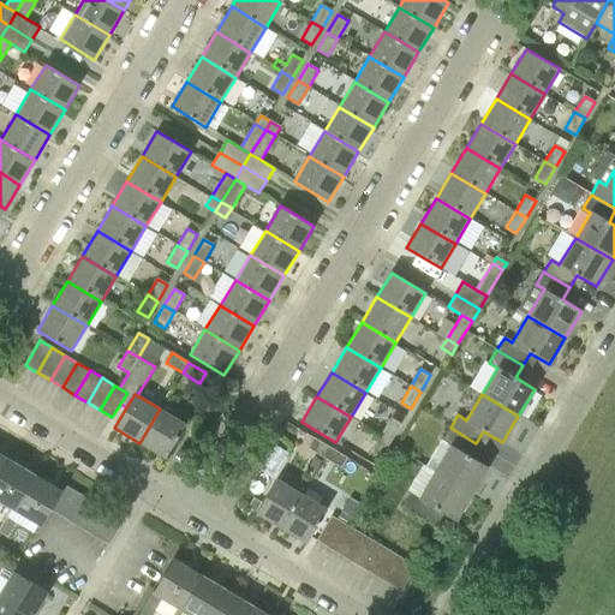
[(160,408),(139,443),(166,458),(186,424),(160,408)]
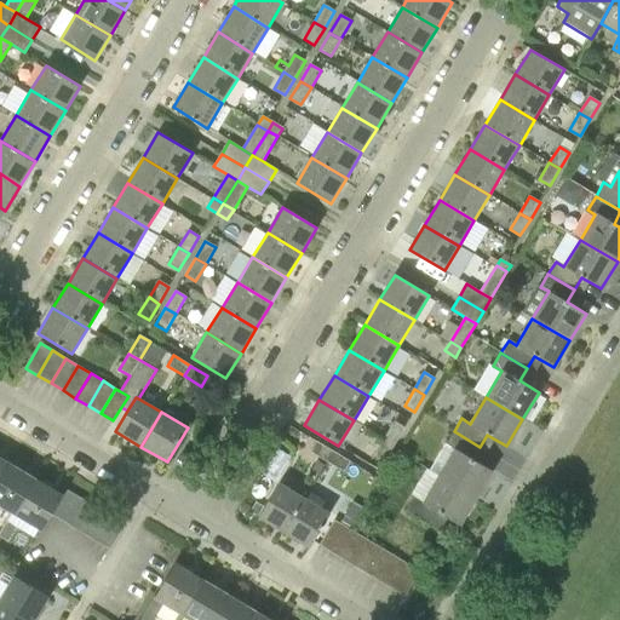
[(384,440),(394,446),(405,428),(394,422),(384,440)]
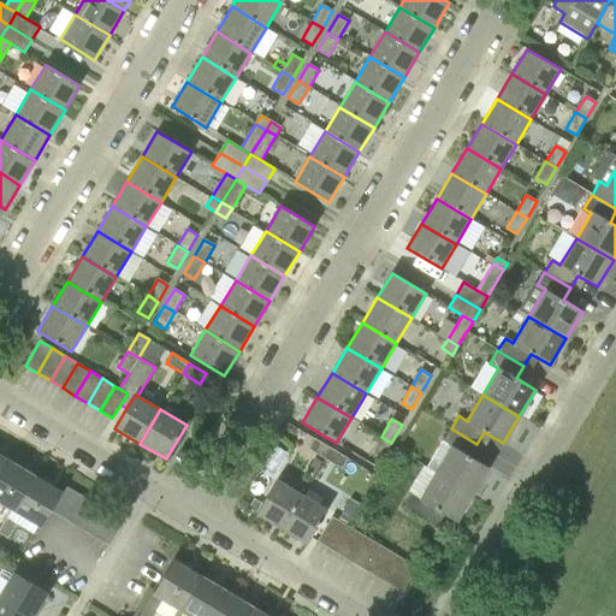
[(489,468),(477,461),(484,448),(477,444),(451,428),(443,440),(451,445),(436,472),(473,495),(489,468)]
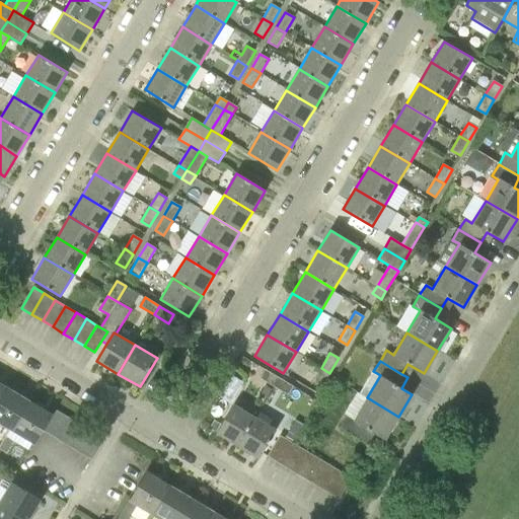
[(312,382),(321,387),(329,373),(321,368),(312,382)]
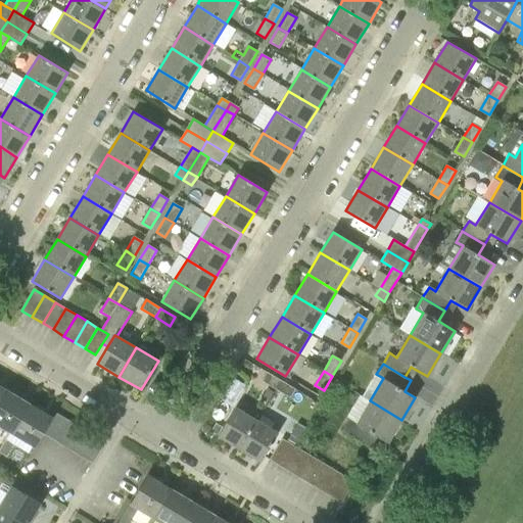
[(262,381),(276,389),(281,381),(267,372),(262,381)]
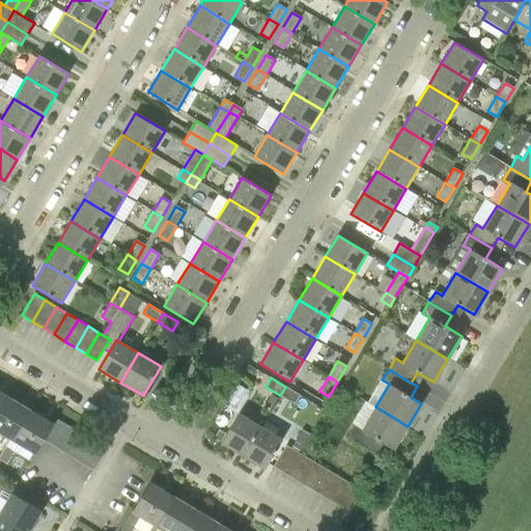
[(280,395),(295,403),(300,395),(285,387),(280,395)]
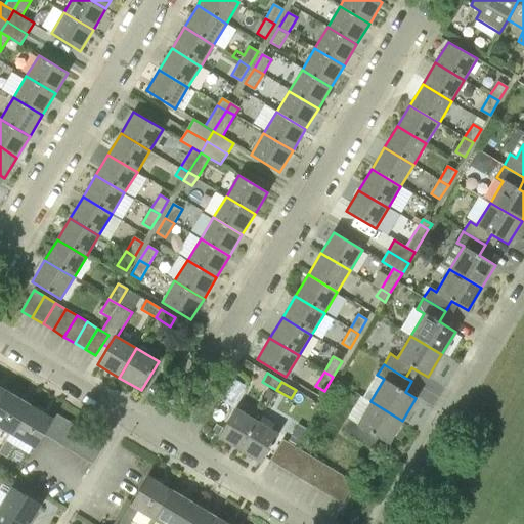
[(6,391),(0,400),(0,428),(10,434),(28,404),(6,391)]
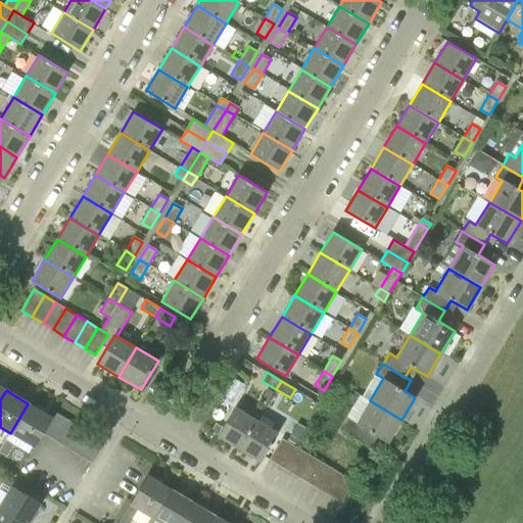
[(349,419),(342,430),(371,446),(377,436),(387,442),(401,420),(370,400),(355,423),(349,419)]
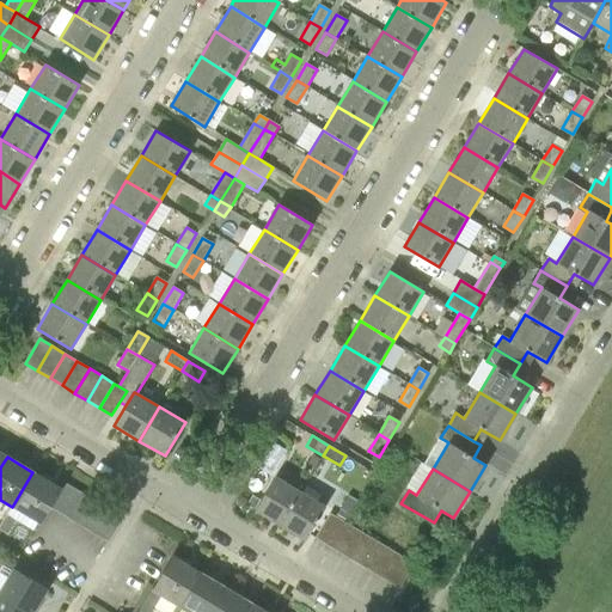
[(32,472),(12,507),(41,525),(50,507),(67,518),(81,494),(65,483),(61,489),(32,472)]
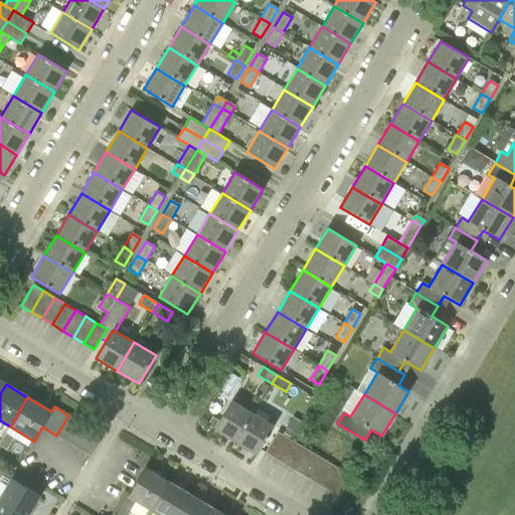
[(214,430),(235,442),(252,413),(231,400),(214,430)]
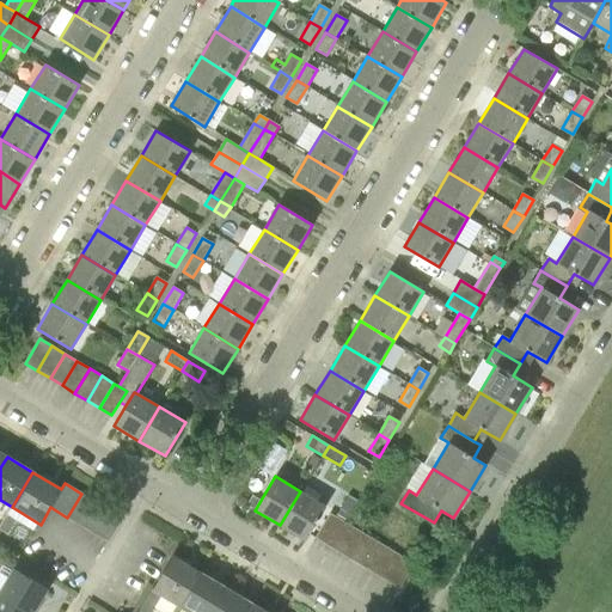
[(280,525),(305,540),(325,507),(300,491),(280,525)]
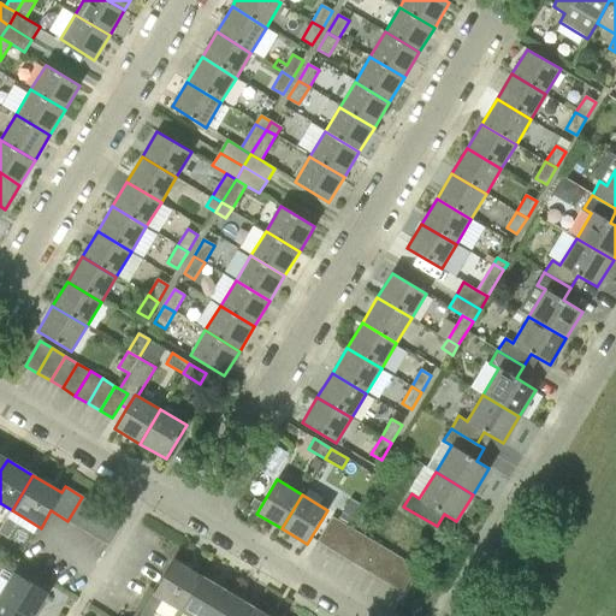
[(67,521),(82,529),(96,505),(82,497),(67,521)]
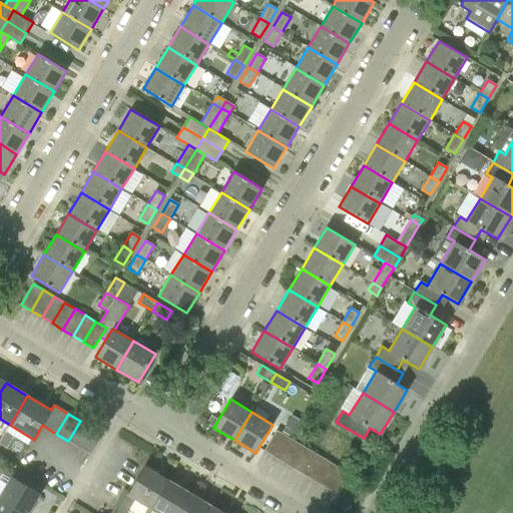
[(68,441),(80,448),(92,428),(80,421),(68,441)]
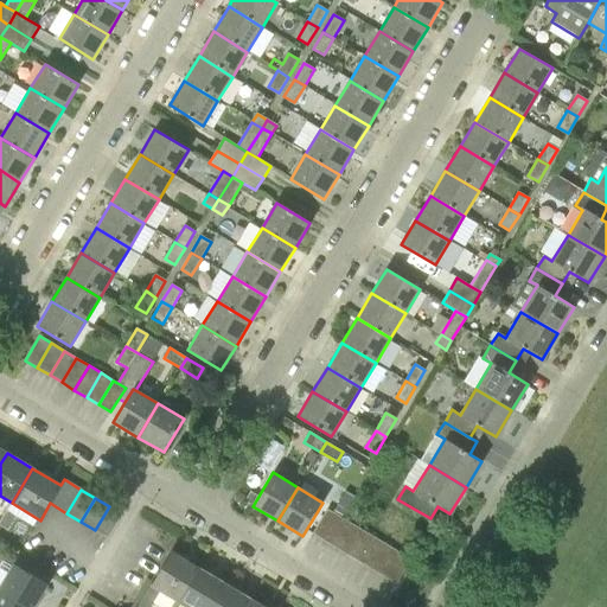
[(95,530),(107,537),(121,513),(109,506),(95,530)]
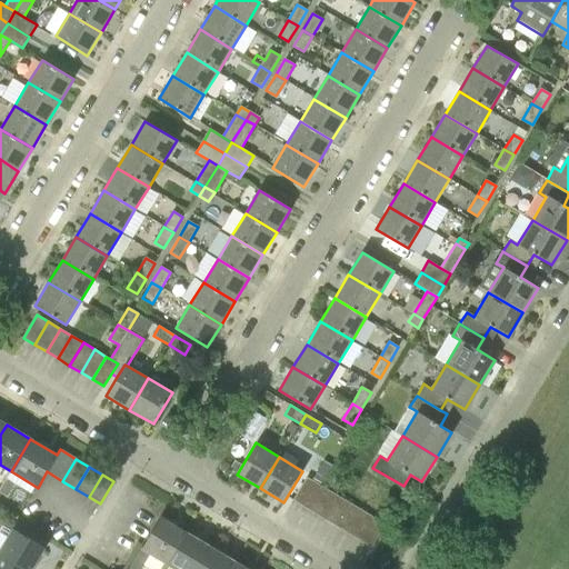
[(293,500),(305,507),(318,485),(307,477),(293,500)]
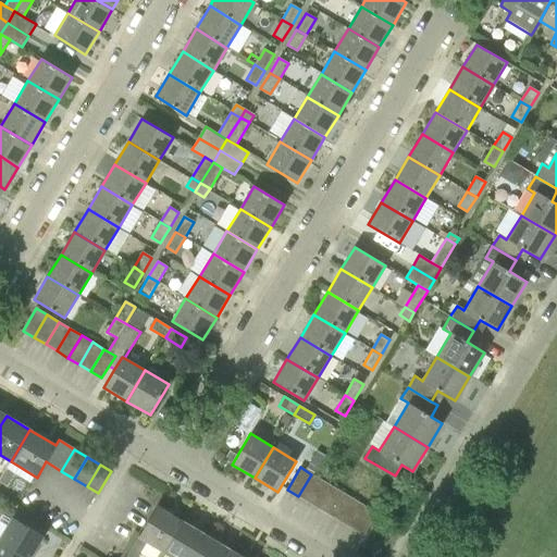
[(14,474),(5,469),(0,479),(0,481),(8,486),(14,474)]
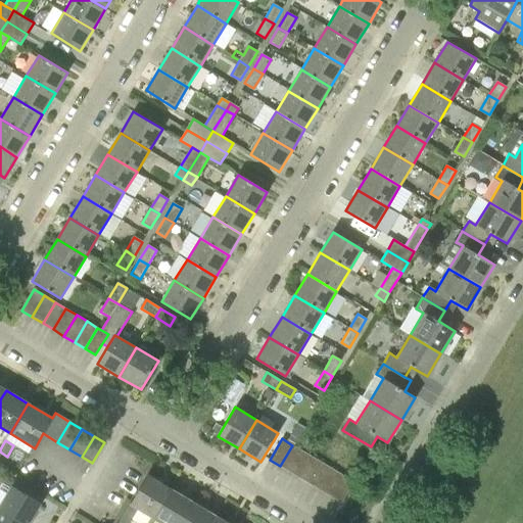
[(280,466),(290,472),(303,452),(292,445),(280,466)]
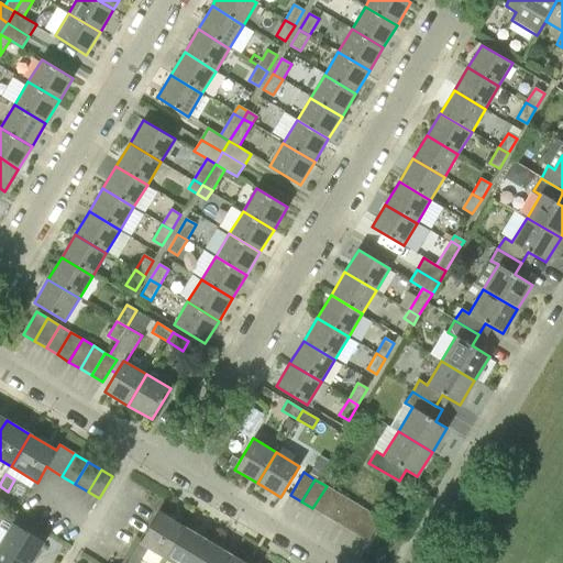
[(312,508),(324,516),(338,493),(327,486),(312,508)]
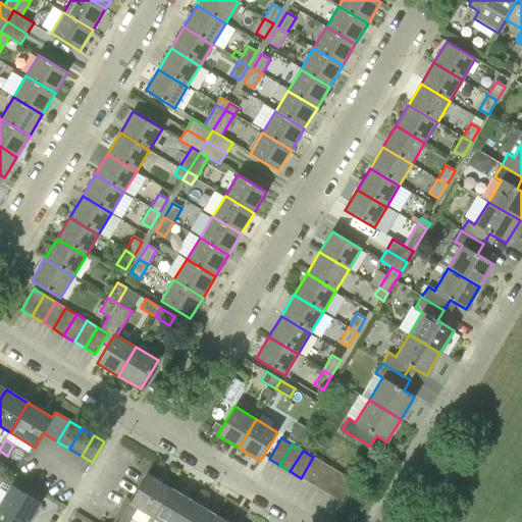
[(301,478),(311,484),(323,463),(313,457),(301,478)]
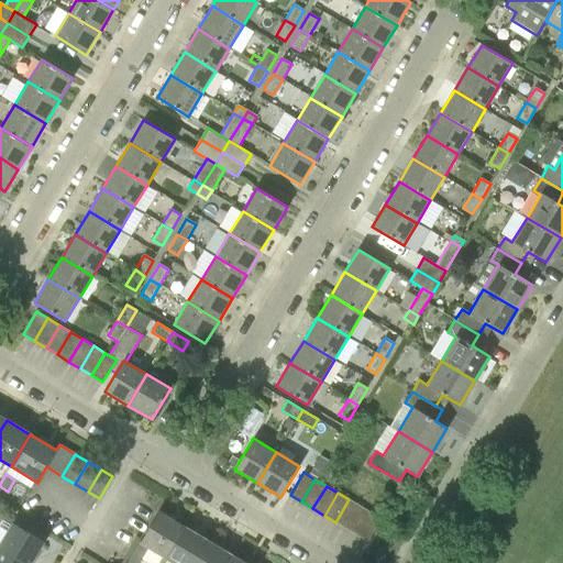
[(335,522),(348,529),(361,506),(349,499),(335,522)]
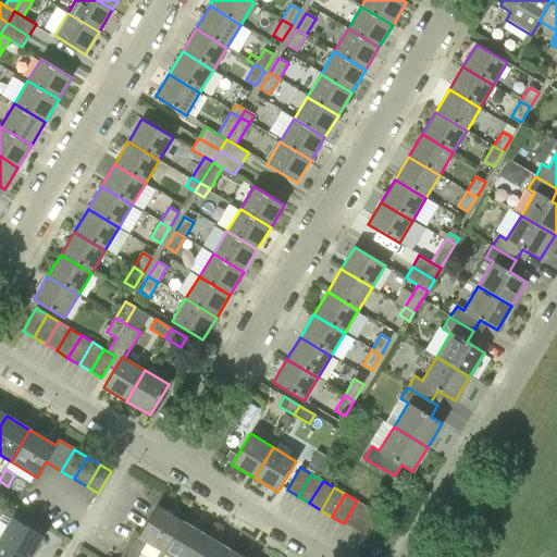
[(344,523),(355,530),(368,508),(357,500),(344,523)]
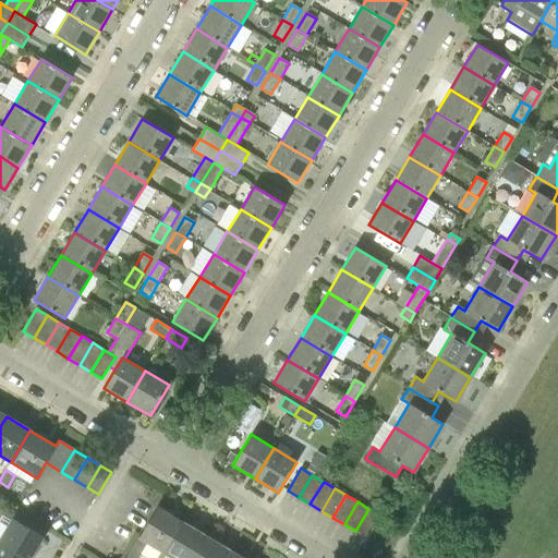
[(158,507),(140,540),(161,553),(180,520),(158,507)]
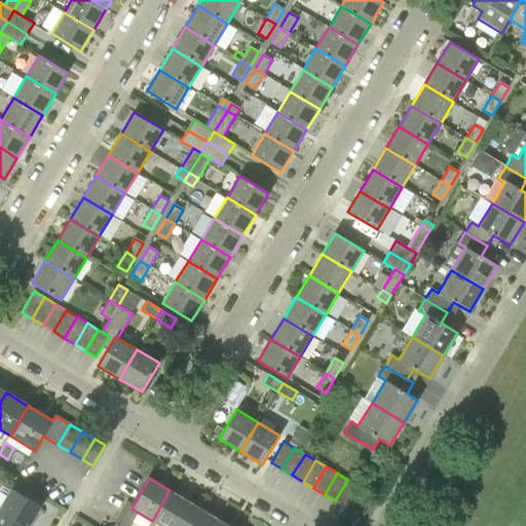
[(335,500),(345,506),(359,486),(347,480),(335,500)]
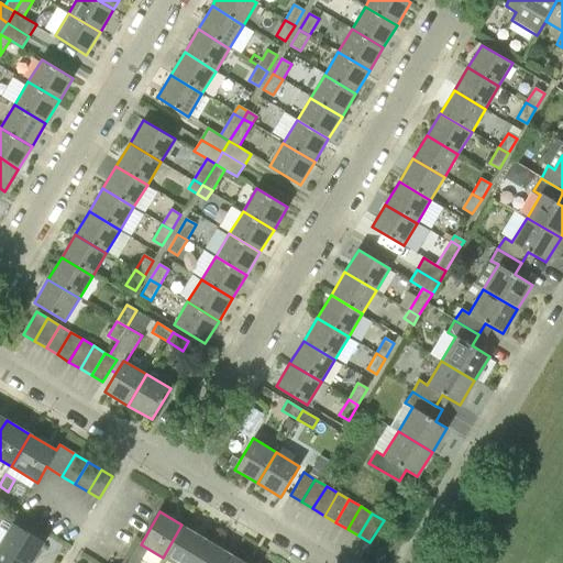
[(0,545),(28,562),(31,562),(44,542),(12,523),(13,522),(0,515),(0,525),(9,530),(0,543),(0,545)]
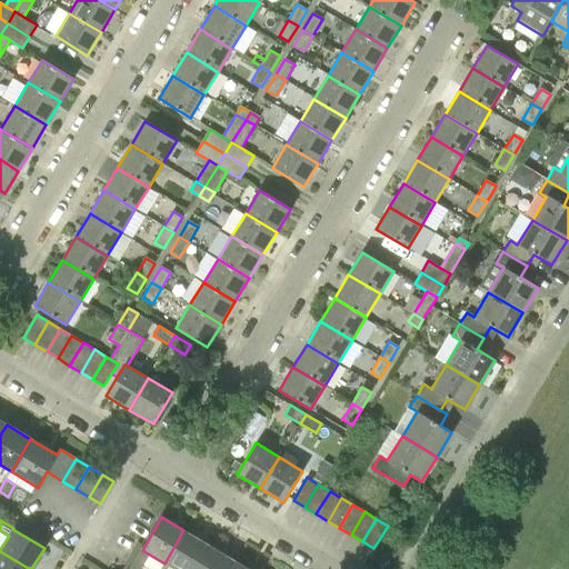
[(183,530),(165,563),(173,568),(192,568),(208,545),(183,530)]
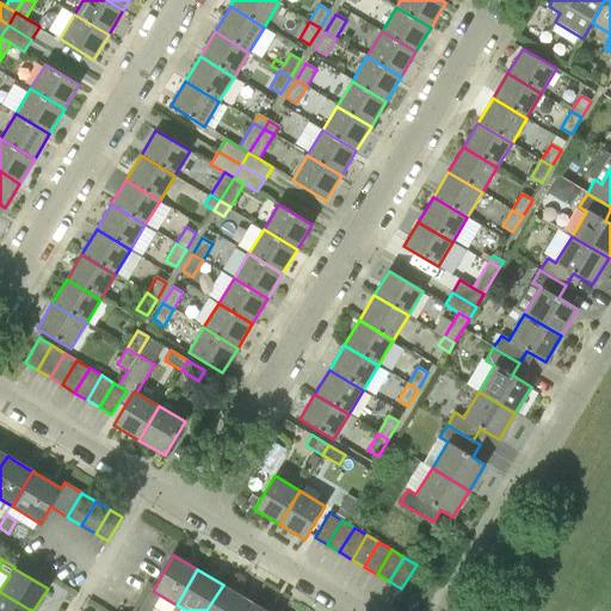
[(223,585),(207,610),(241,610),(248,600),(223,585)]
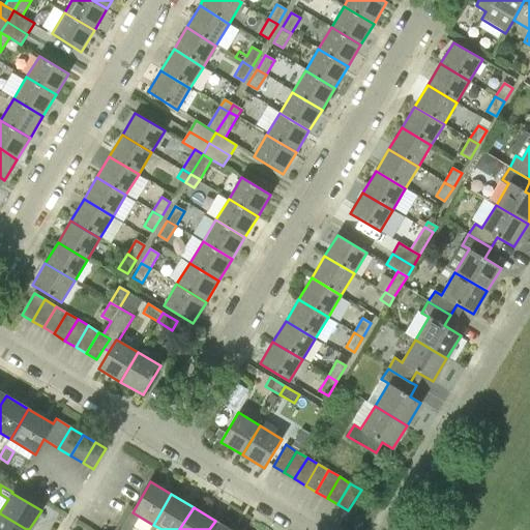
[(26,529),(0,513),(0,529),(26,529)]
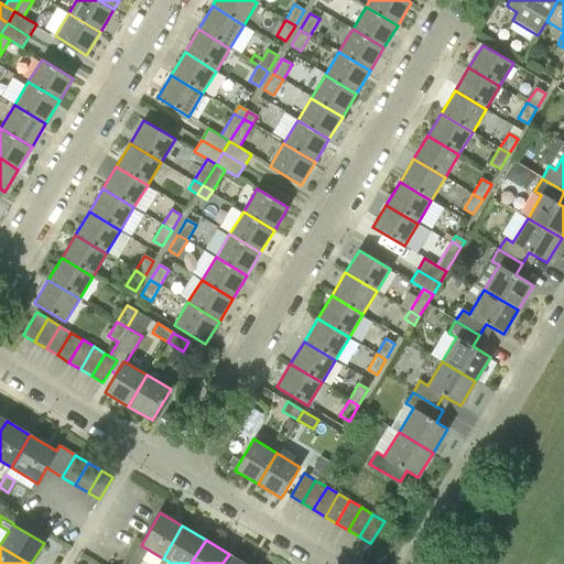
[(139,563),(142,560),(133,554),(127,563),(139,563)]
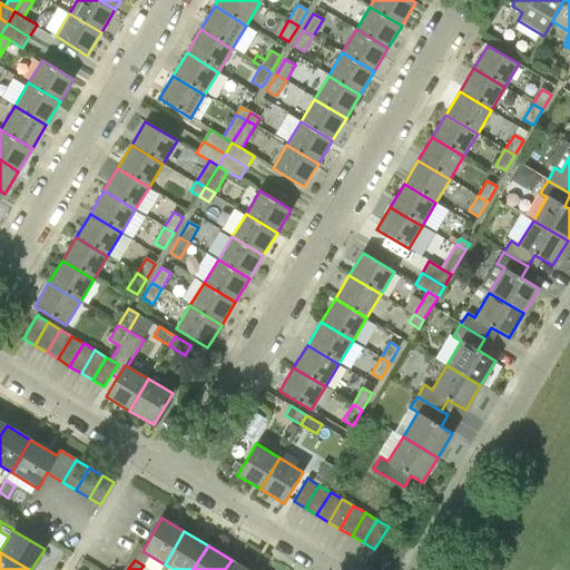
[(247,569),(232,560),(225,569),(247,569)]
